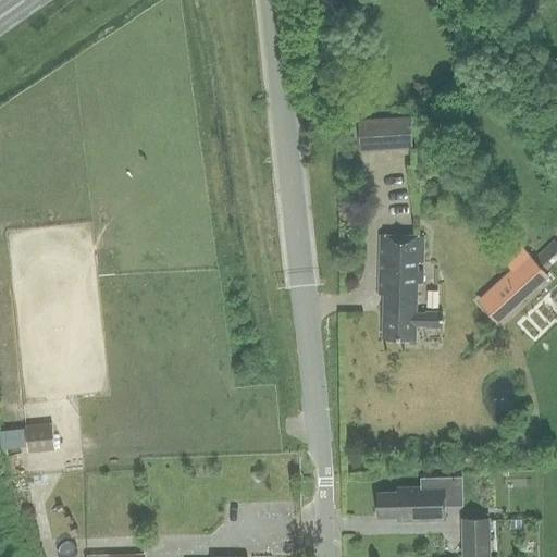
[(412,149),(410,116),(357,120),(359,153),(412,149)]
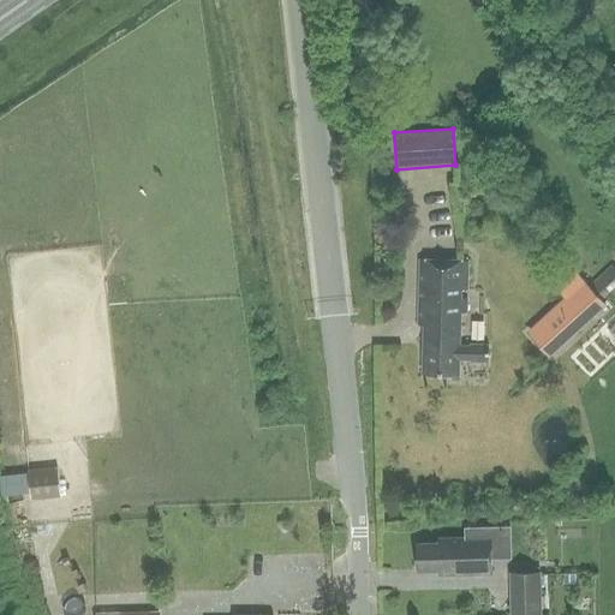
[(465,315),(466,262),(418,261),(417,327),(423,327),(421,376),(457,376),(458,362),(487,363),(487,347),(458,346),(459,315),(465,315)]
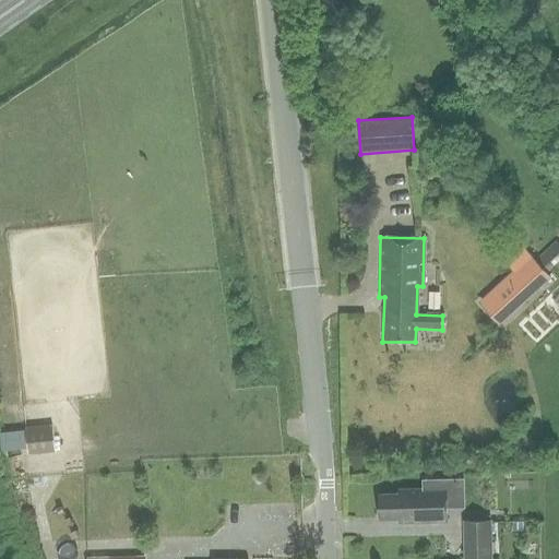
[(558,261),(558,241),(557,240),(538,258),(549,271),(558,261)]
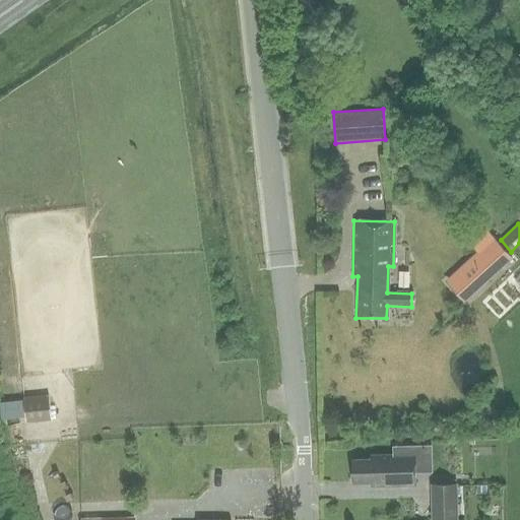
[(472,293),(511,258),(488,233),(471,247),(477,255),(456,274),(472,293)]
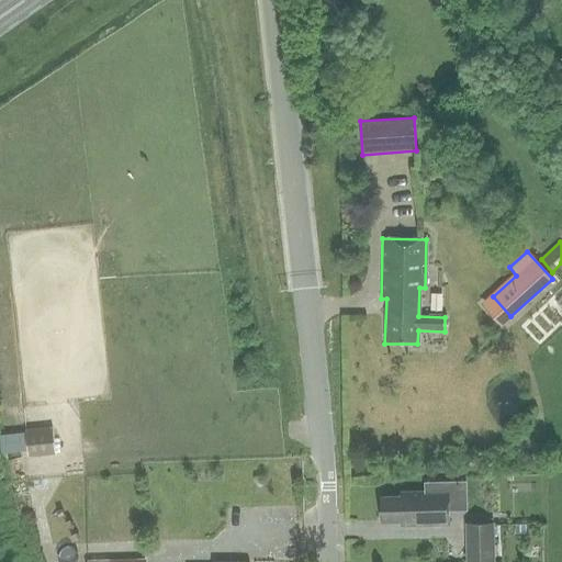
[(53,452),(52,428),(22,429),(23,433),(23,451),(24,454),(53,452)]
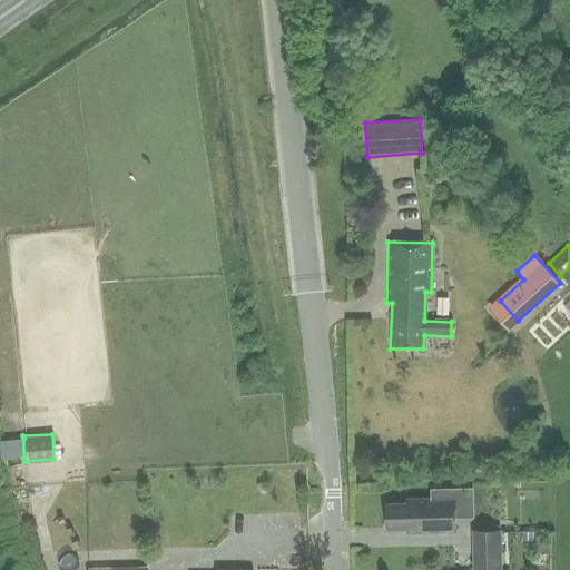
[(23,439),(0,441),(0,446),(1,460),(23,458),(23,439)]
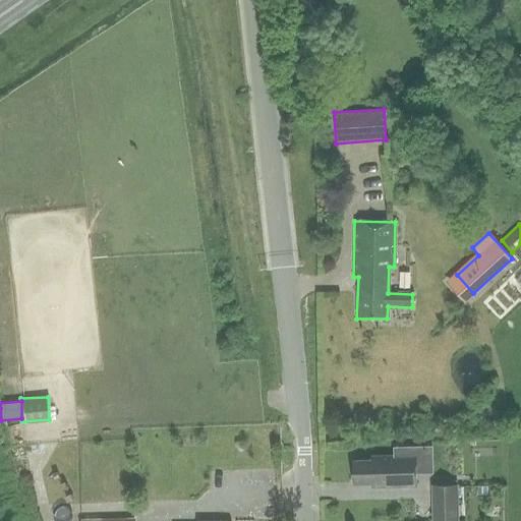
[(415,456),(398,457),(371,457),(371,461),(354,461),(354,484),(372,483),(372,487),(415,486),(415,456)]
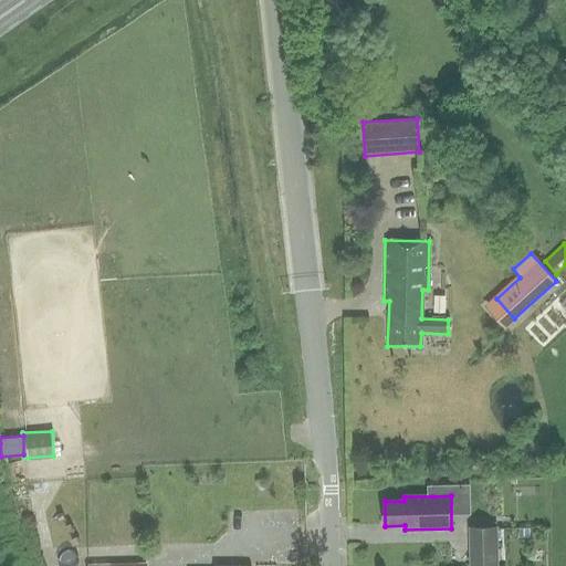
[(499,565),(498,525),(470,526),(470,565),(499,565)]
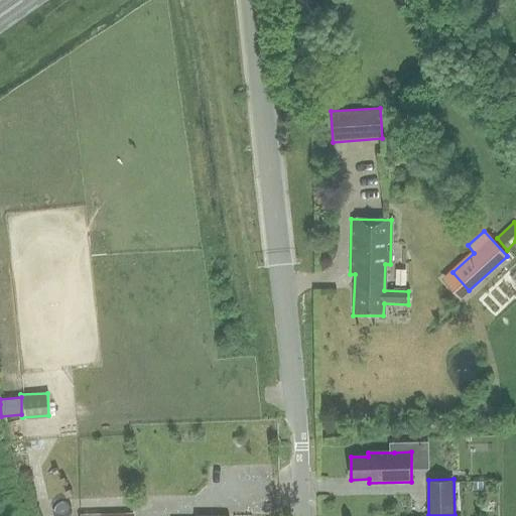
[(473,482),(473,490),(483,490),(482,482),(473,482)]
